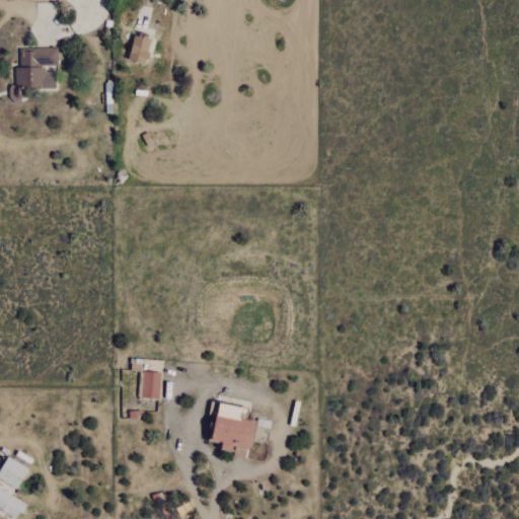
[(146,63),(151,40),(133,36),(129,60),(146,63)]
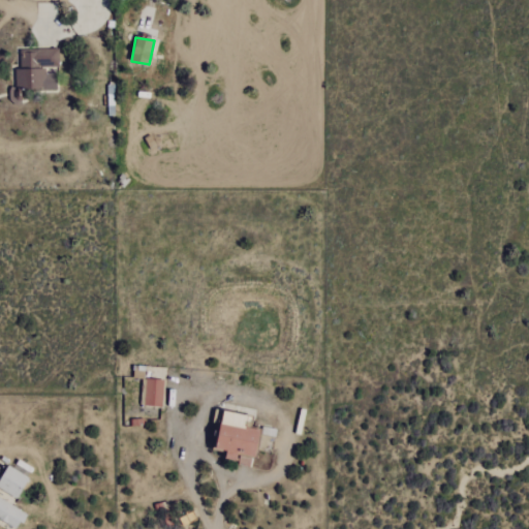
[(59,66),(58,49),(20,50),(20,68),(14,68),(14,90),(56,89),(55,72),(45,73),(45,67),(59,66)]
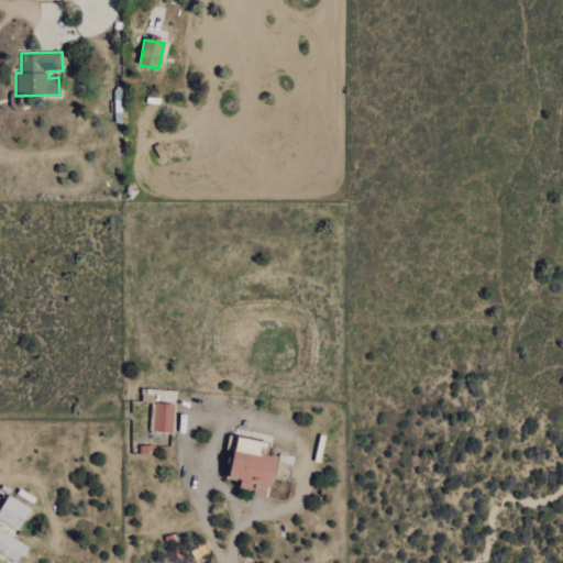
[(153,432),(173,433),(174,405),(154,404),(153,432)]
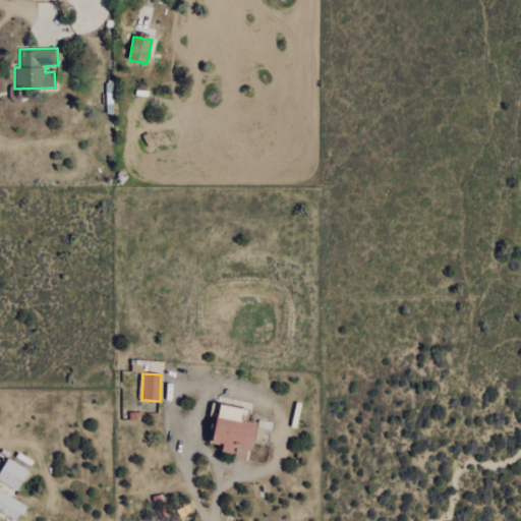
[(213,443),(223,445),(222,452),(233,455),(235,448),(251,451),(256,423),(241,421),(243,409),(220,405),(213,443)]
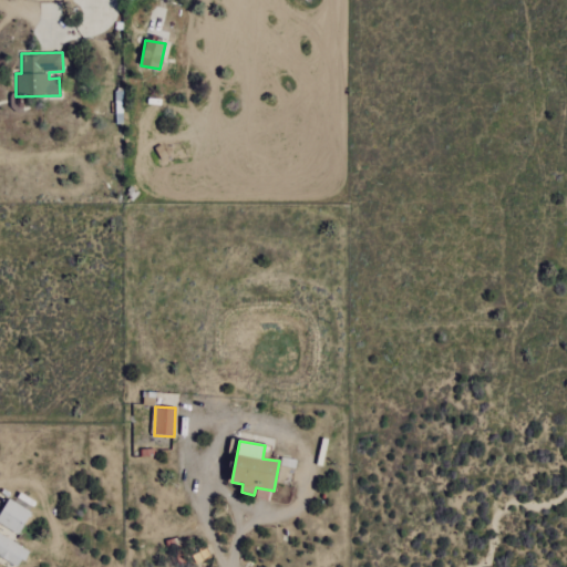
[(31,513),(9,500),(0,513),(0,524),(17,535),(31,513)]
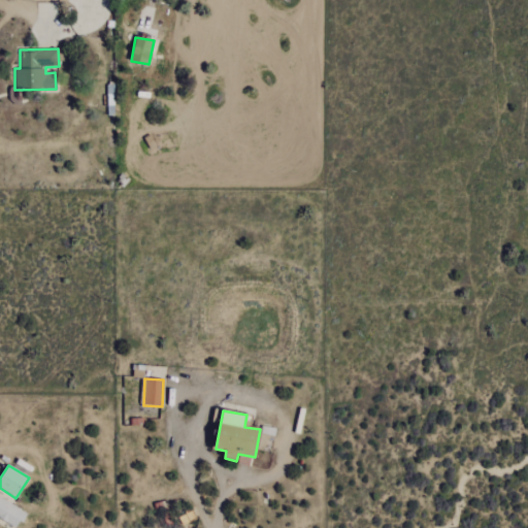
[(18,527),(27,513),(0,497),(0,518),(18,527)]
